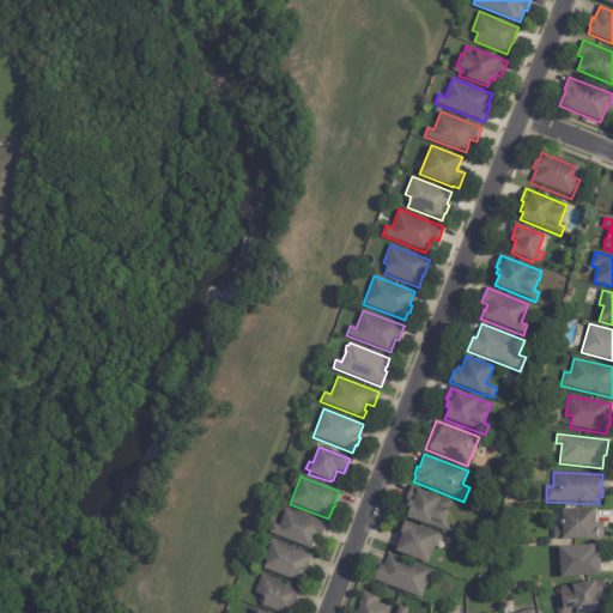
[(493,480),(501,484),(498,490),(490,487),(493,480)]
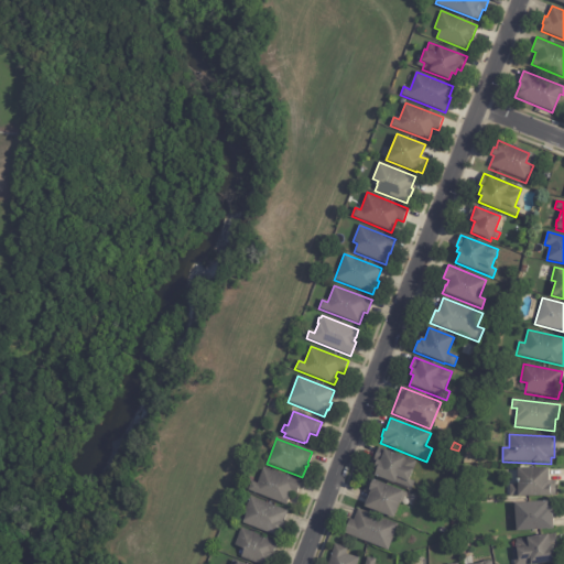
[(376,461),(377,459),(375,458),(379,447),(418,462),(410,480),(414,483),(411,491),(373,476),(376,469),(373,468),(376,461)]
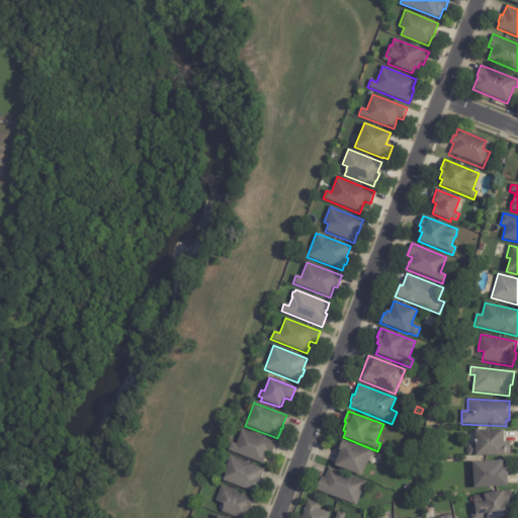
[(276,443),(272,455),(266,453),(264,457),(265,458),(263,465),(228,451),(230,443),(227,442),(228,439),(232,441),(233,437),(235,437),(237,432),(241,433),(242,430),(276,443)]
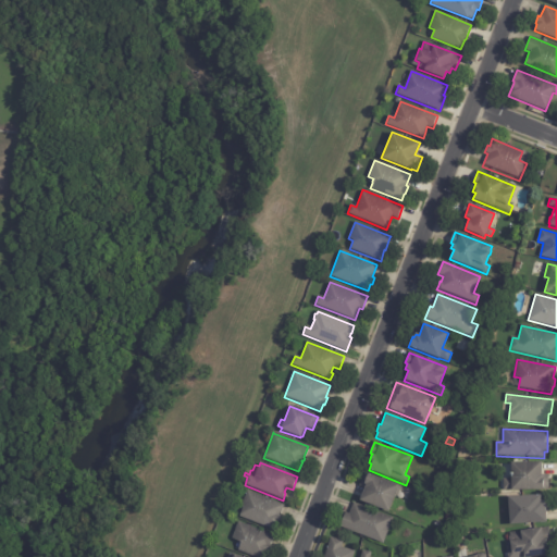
[(542,465),(542,475),(548,475),(548,491),(504,492),(503,480),(510,480),(510,463),(542,463),(542,465)]
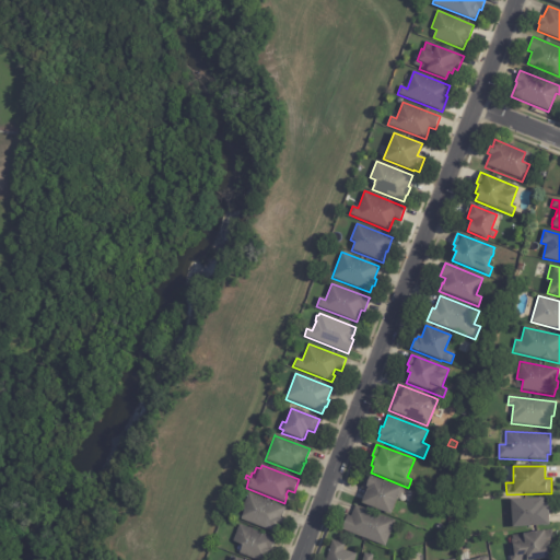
[(362,501),(366,489),(362,487),(366,476),(400,489),(389,516),(361,504),(362,501)]
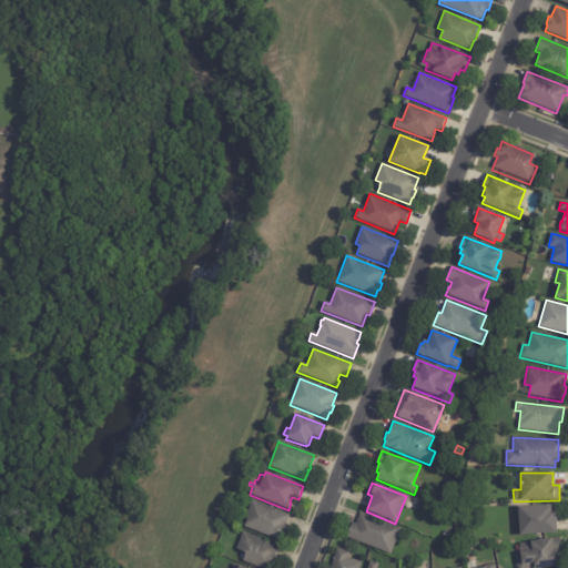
[(288,517),(284,527),(287,528),(284,536),(282,535),(280,541),(244,528),(247,518),(245,517),(252,500),(290,516),(288,517)]
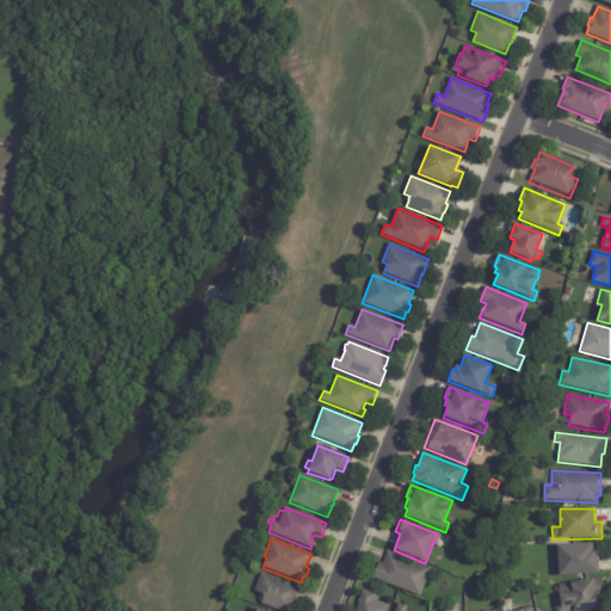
[(598,557),(599,575),(559,578),(556,547),(597,544),(598,557)]
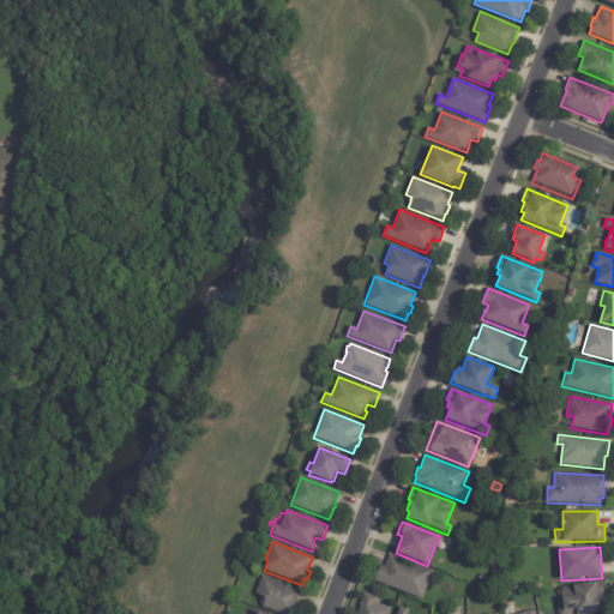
[(379,569),(380,566),(385,567),(390,555),(433,572),(422,601),(374,582),(379,569)]
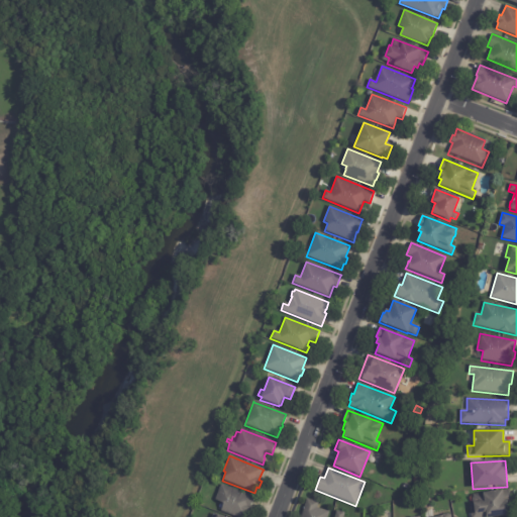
[(255,498),(250,512),(248,512),(246,516),(232,516),(219,512),(222,504),(216,502),(222,486),(255,498)]
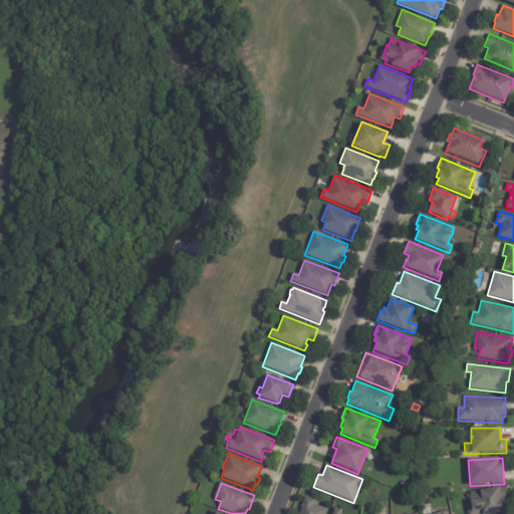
[(505,489),(506,501),(503,501),(504,506),(501,507),(502,513),(466,513),(466,510),(471,509),(468,492),(504,487),(505,489)]
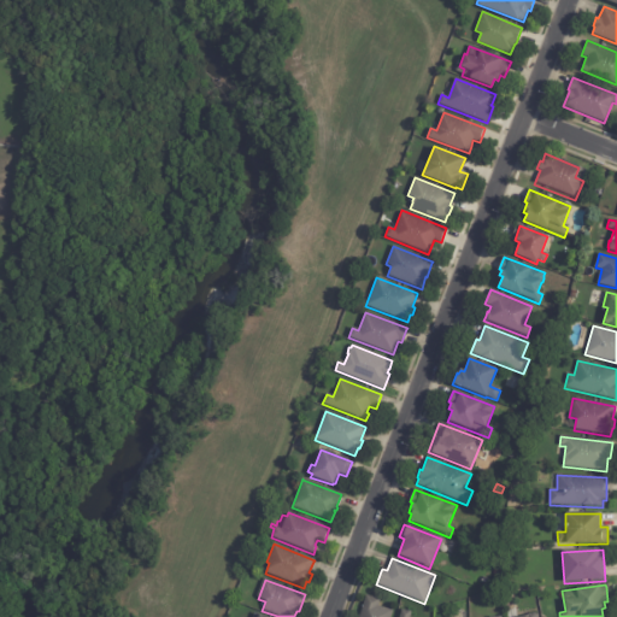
[(392,611),(389,616),(359,616),(366,597),(380,600),(378,607),(392,611)]
